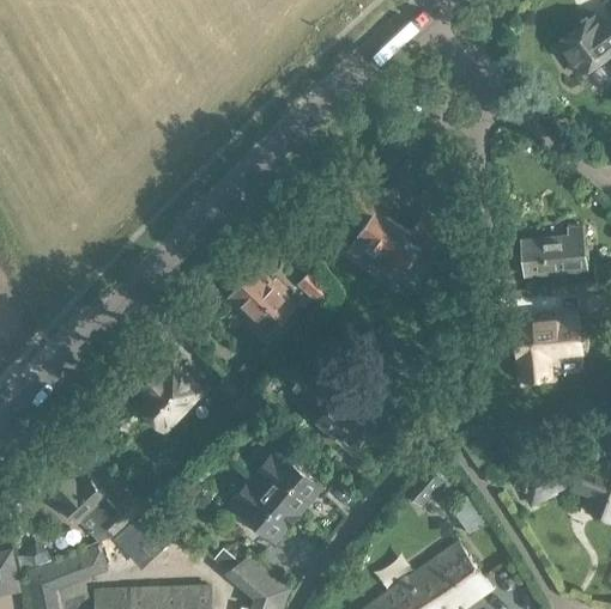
[(610,55),(610,19),(599,28),(592,17),(556,43),(567,60),(564,61),(575,78),(587,71),(610,55)]
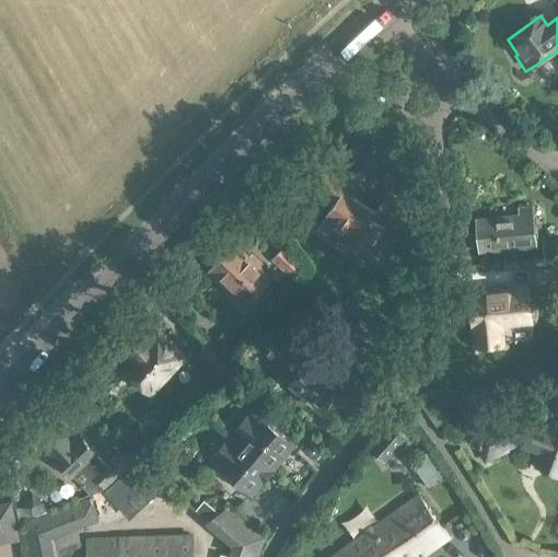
[(324,165),(306,189),(330,207),(323,217),(350,235),(345,243),(346,244),(362,256),(382,230),(390,235),(407,211),(390,199),(400,184),(386,173),(379,183),(387,188),(380,200),(382,202),(372,217),(349,200),(357,189),(324,165)]
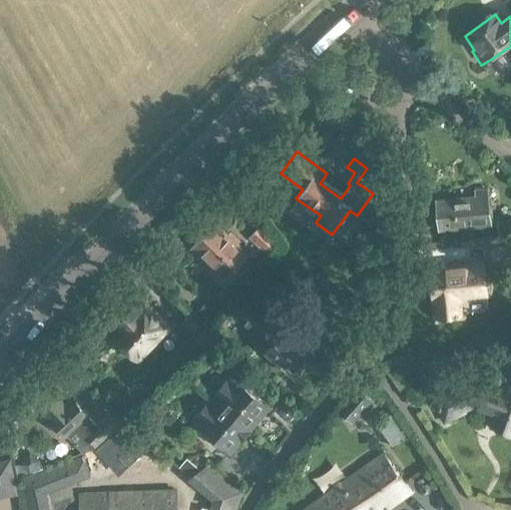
[(433,202),(437,233),(490,228),(486,191),(472,192),(473,197),(433,202)]
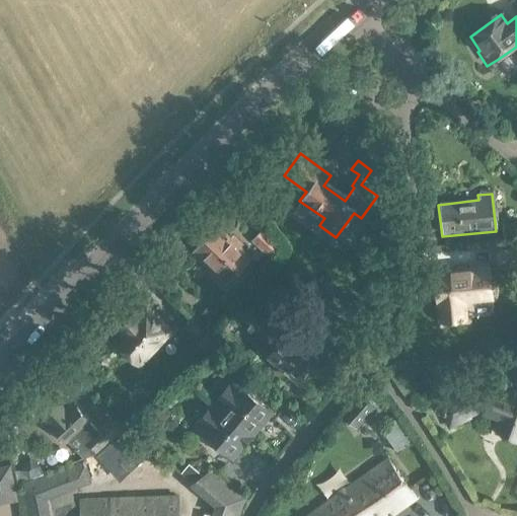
[(516,224),(501,226),(503,241),(516,239),(516,224)]
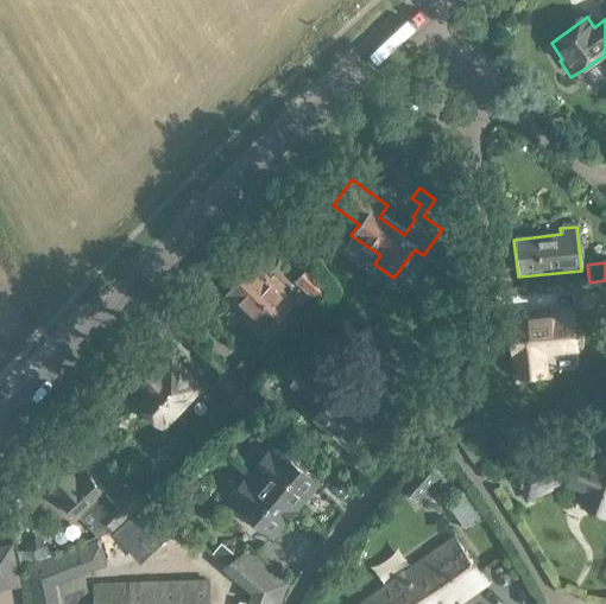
[(290,305),(251,267),(222,297),(263,335),(290,305)]
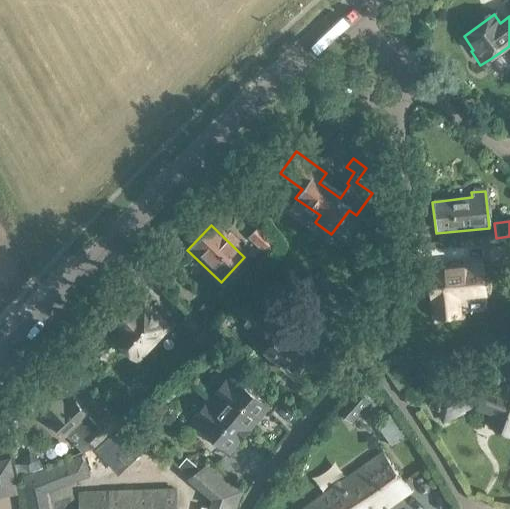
[(273,243),(256,228),(248,238),(264,253),(273,243)]
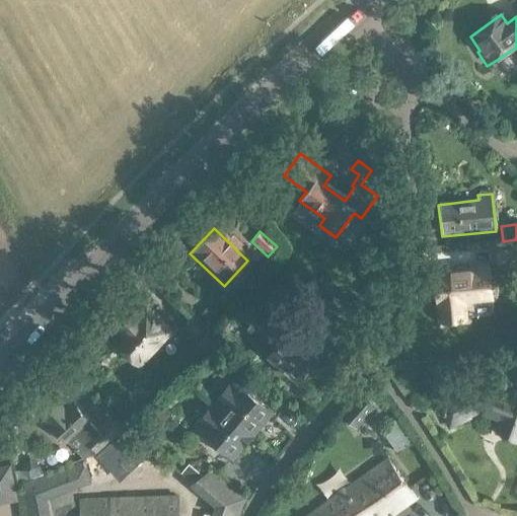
[(516,250),(496,252),(497,270),(516,267),(516,250)]
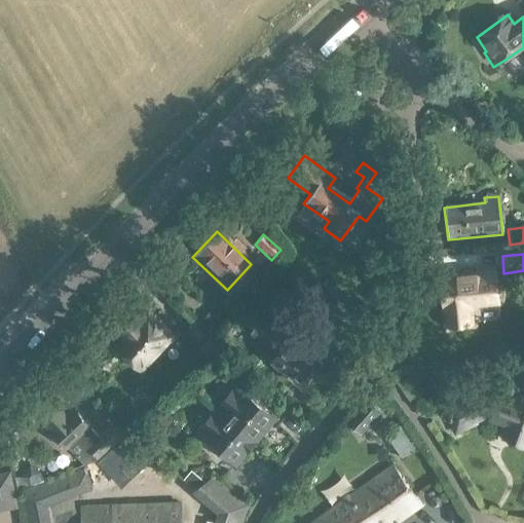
[(459,277),(459,278),(438,281),(441,312),(443,311),(445,330),(470,327),(468,308),(495,306),(492,274),(459,277)]
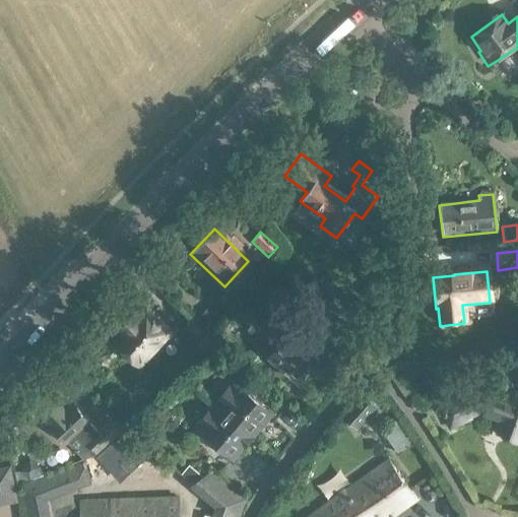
[(361,288),(360,294),(362,299),(367,300),(371,297),(373,293),(370,287),(365,286),(361,288)]
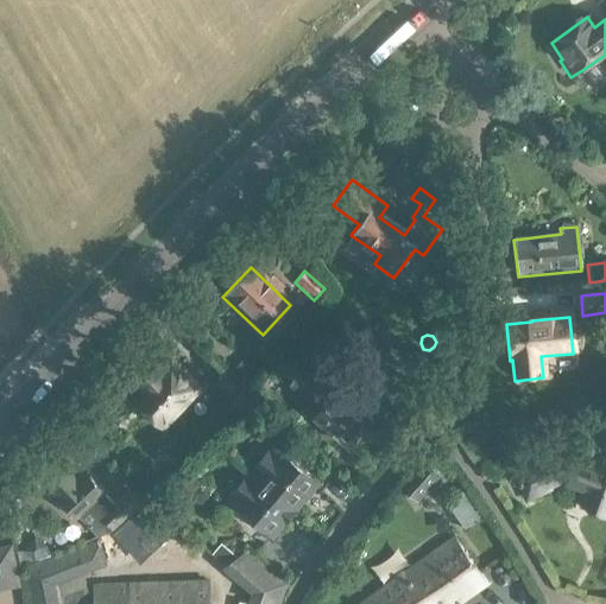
[(229,374),(241,385),(256,370),(244,360),(229,374)]
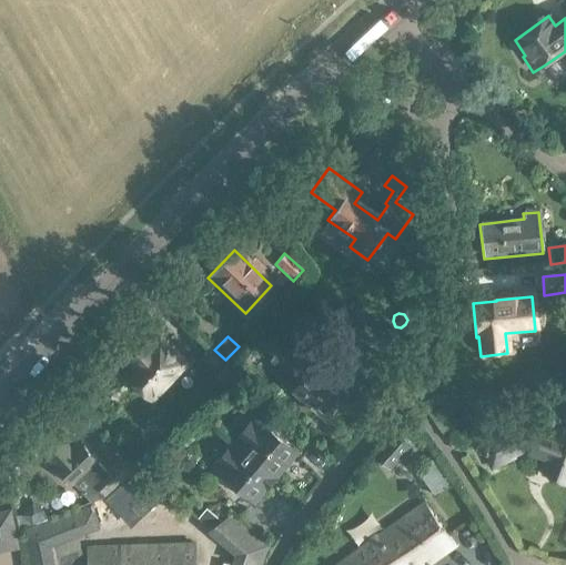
[(129,364),(132,369),(124,376),(135,387),(140,383),(153,396),(183,365),(159,342),(144,356),(140,352),(129,364)]
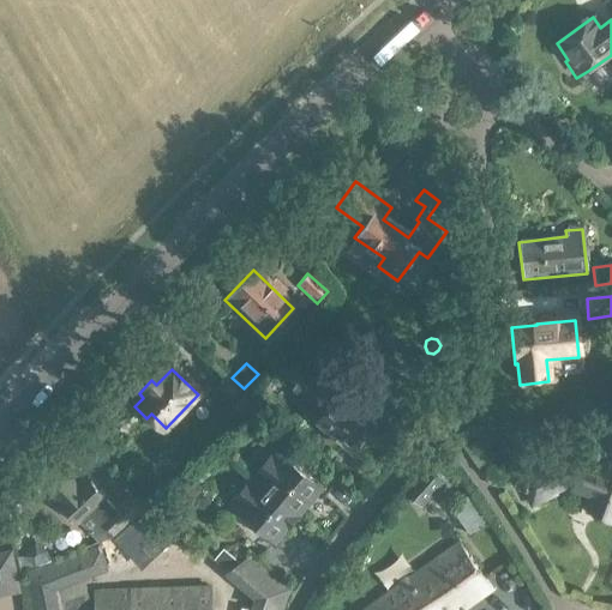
[(213,391),(226,400),(237,386),(223,375),(213,391)]
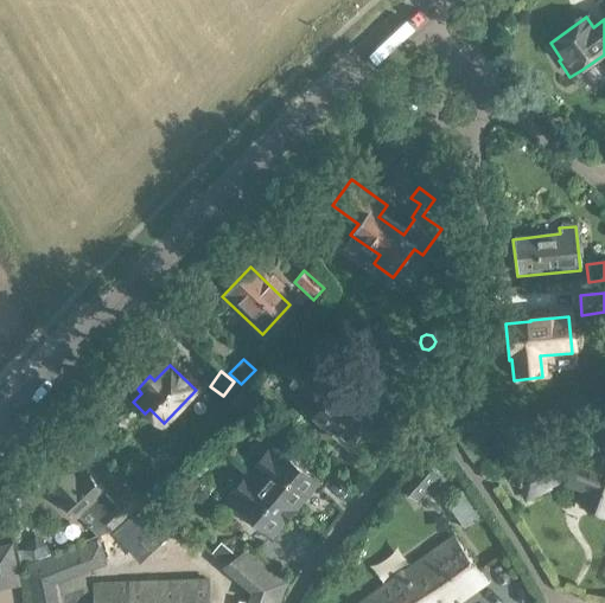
[(287,387),(303,401),(313,387),(298,374),(287,387)]
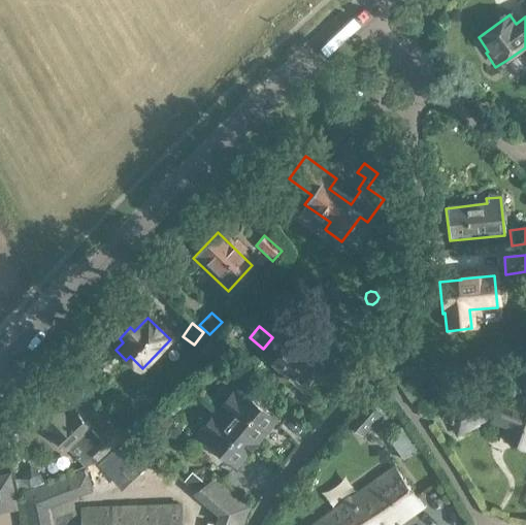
[(319,369),(288,341),(269,363),(300,390),(319,369)]
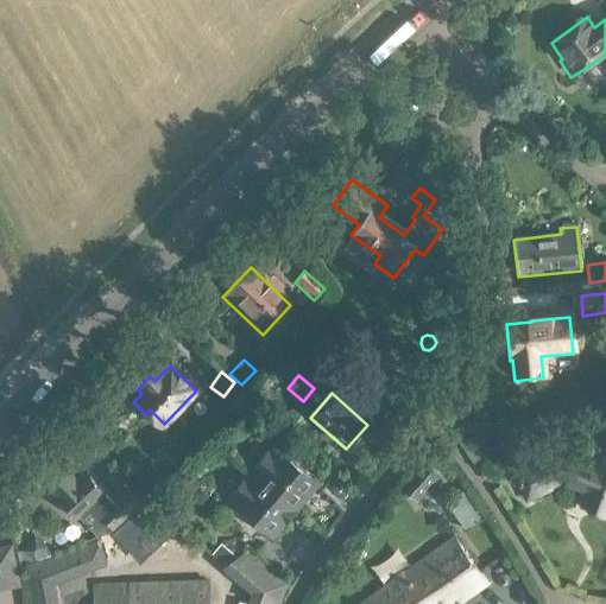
[(315,484),(271,449),(248,476),(291,512),(302,500),(303,500),(315,484)]
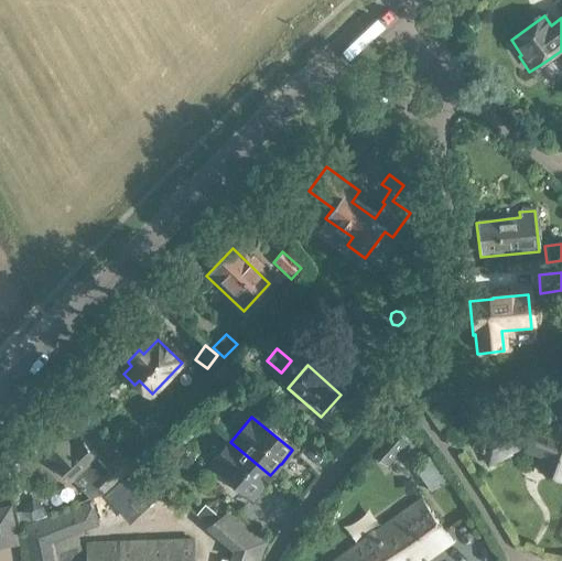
[(561,440),(517,424),(473,445),(485,470),(507,459),(507,456),(518,451),(535,456),(531,468),(539,471),(538,473),(561,482),(561,478),(561,440)]
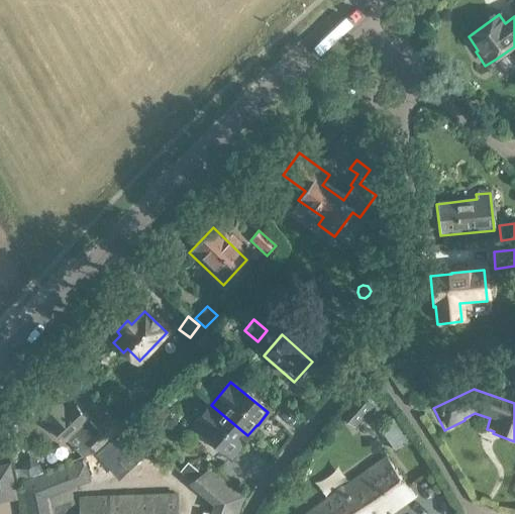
[(339,416),(353,429),(375,407),(361,393),(339,416)]
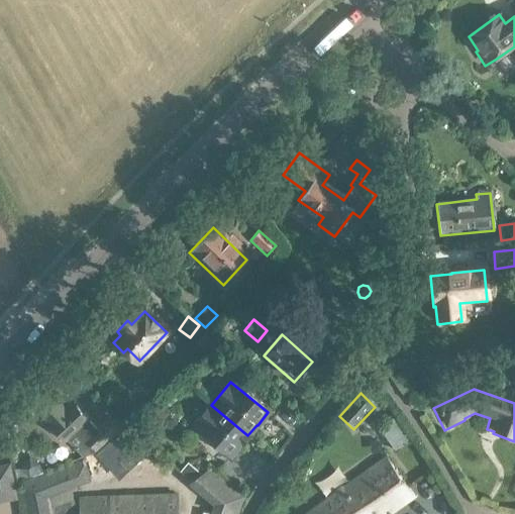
[(238,446),(247,435),(211,405),(192,428),(229,458),(239,446),(238,446)]
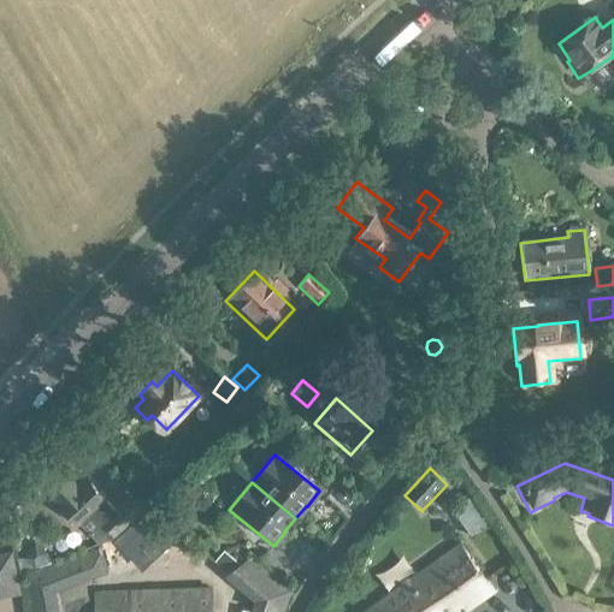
[(173,493),(161,483),(145,503),(157,514),(173,493)]
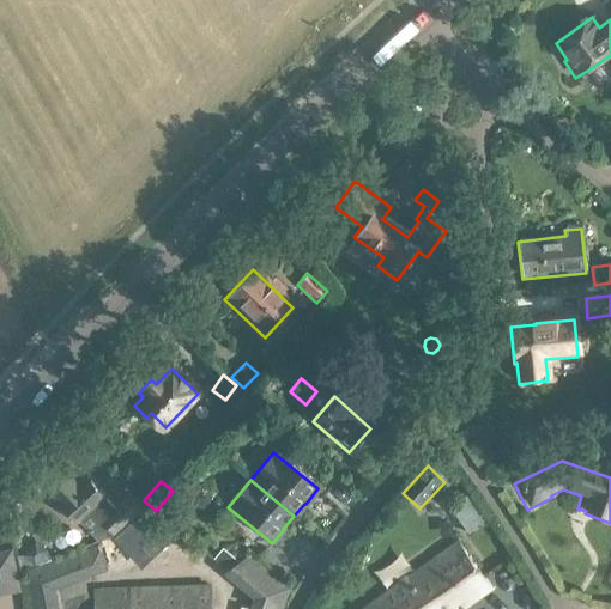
[(67,485),(48,499),(74,528),(85,518),(98,533),(101,529),(112,541),(132,522),(135,525),(147,513),(131,499),(113,513),(84,485),(74,493),(67,485)]
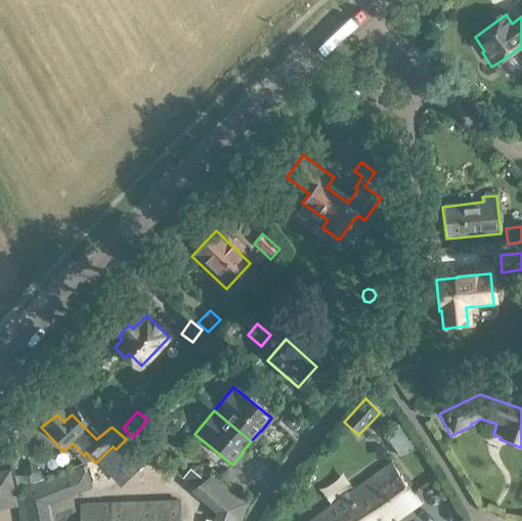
[(138,440),(150,451),(163,437),(150,427),(138,440)]
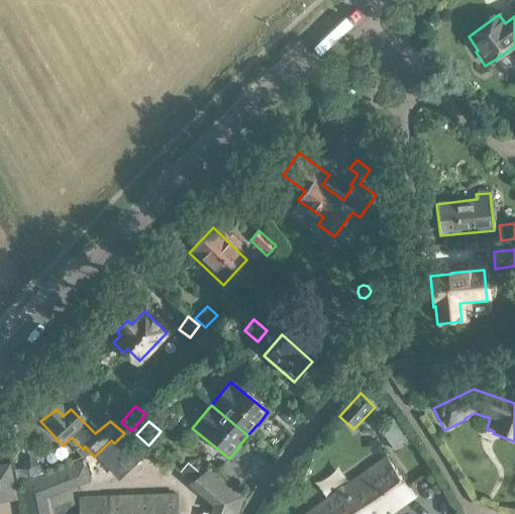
[(94,456),(117,483),(151,450),(129,432),(115,445),(110,440),(94,456)]
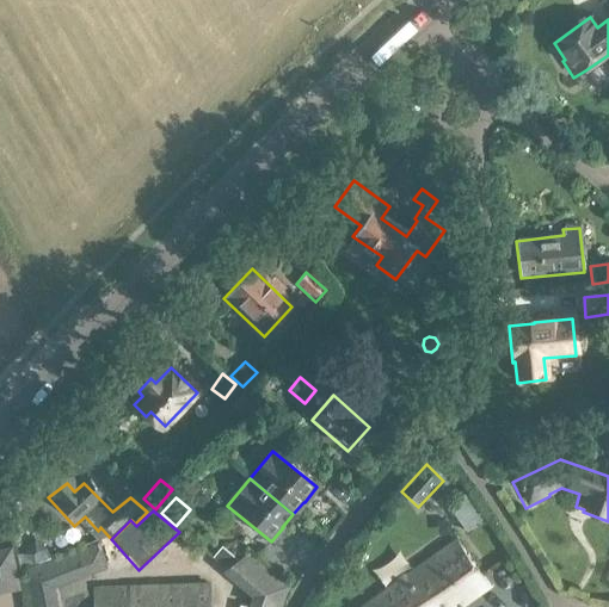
[(47,551),(34,540),(20,556),(14,557),(18,573),(32,567),(34,568),(47,551)]
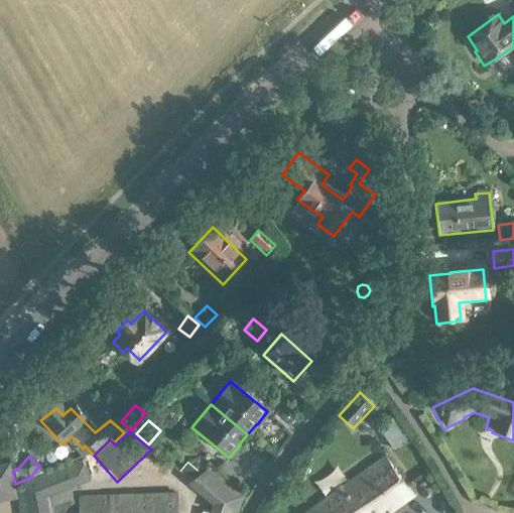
[(383,457),(305,512),(392,512),(413,498),(383,457)]
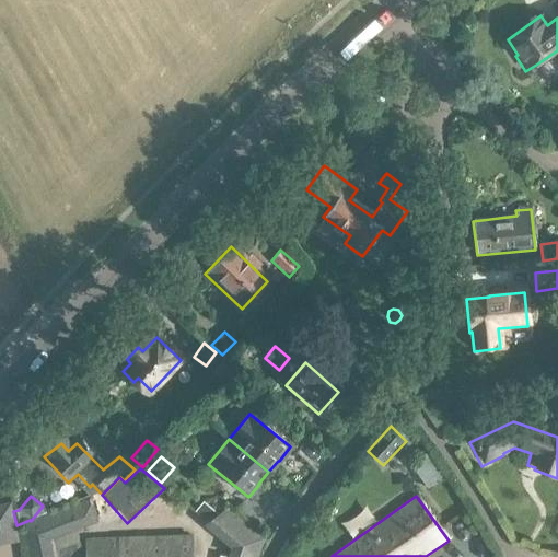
[(86,500),(21,525),(26,556),(51,556),(48,540),(97,523),(91,506),(89,506),(86,500)]
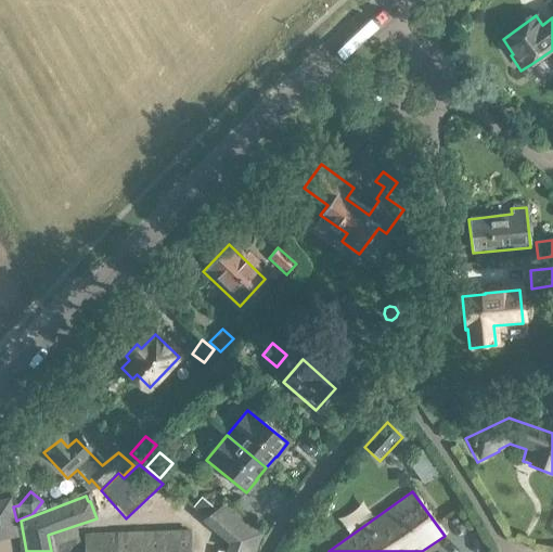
[(0,542),(17,539),(10,499),(0,500),(0,542)]
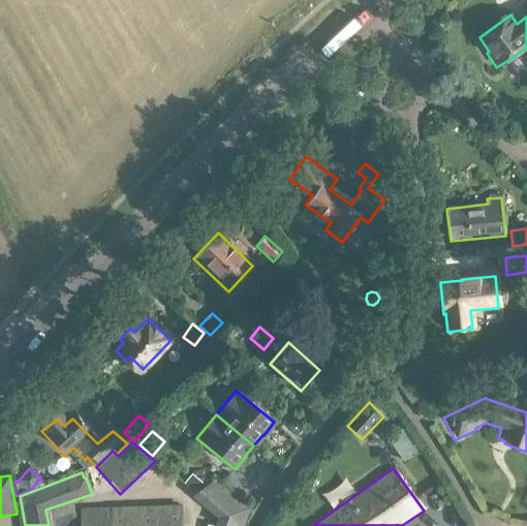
[(217,519),(214,525),(243,525),(248,509),(214,481),(191,496),(217,519)]
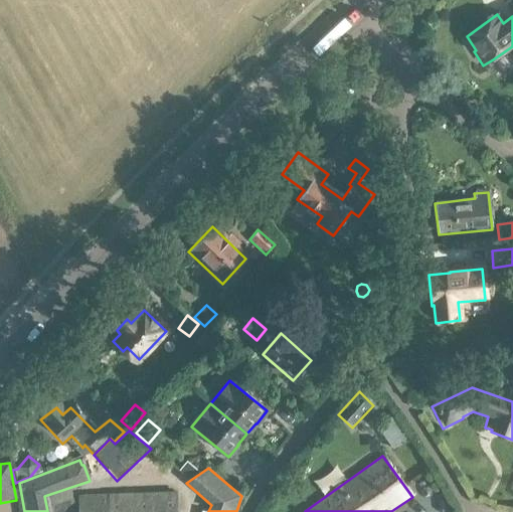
[(173,511),(173,494),(77,501),(77,511),(173,511)]
